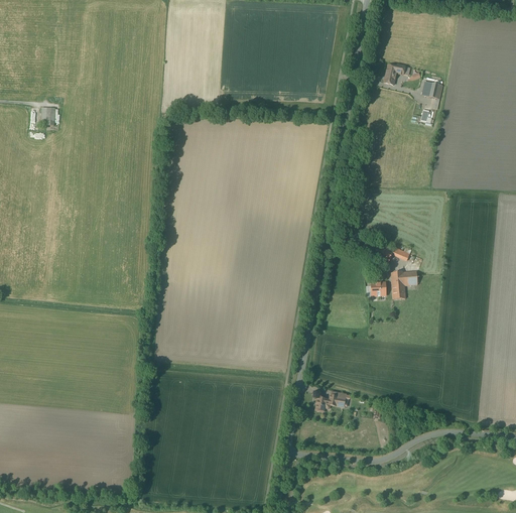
[(396,66),(388,63),(387,69),(386,69),(385,74),(386,74),(384,81),(393,83),(396,72),(403,73),(405,65),(397,62),(396,66)]
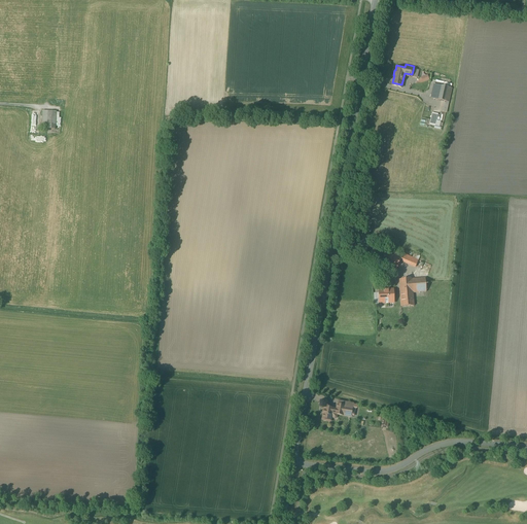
[(451,85),(434,81),(430,96),(448,100),(451,85)]
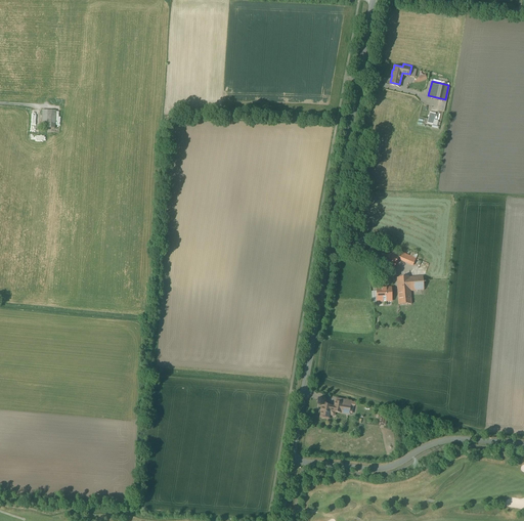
[(55,109),(43,107),(42,125),(54,126),(55,109)]
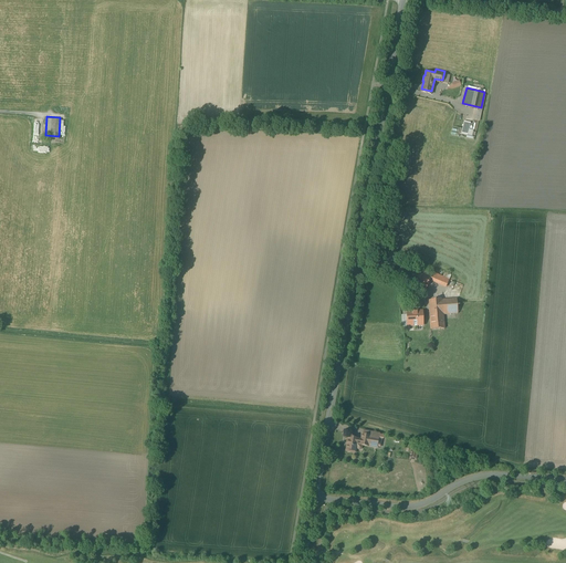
[(415,267),(402,260),(397,270),(410,277),(415,267)]
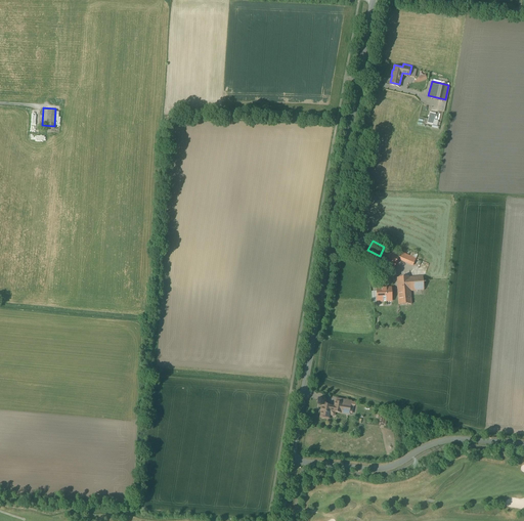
[(400,252),(384,246),(384,247),(380,256),(379,258),(394,264),(398,256),(400,252)]
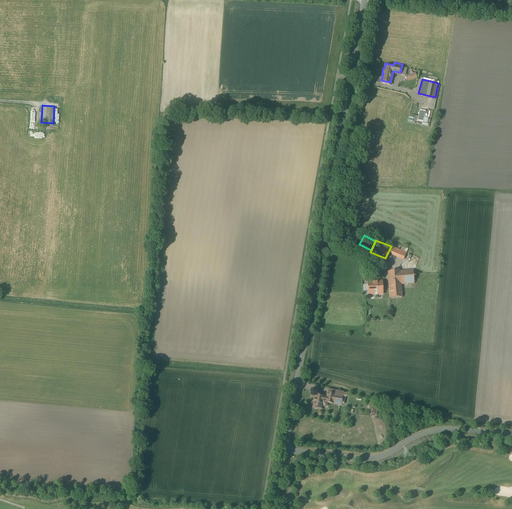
[(400,248),(398,254),(403,257),(408,246),(402,243),(400,248)]
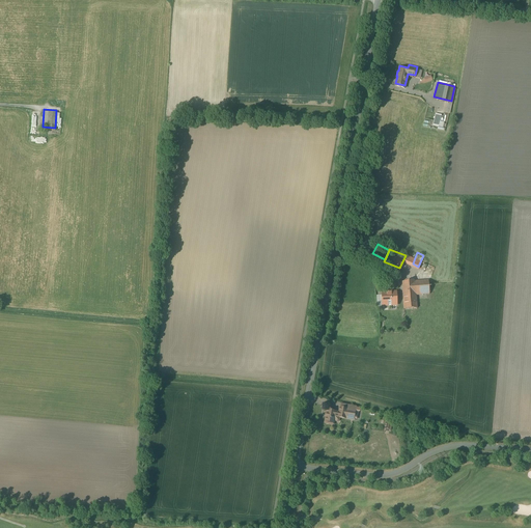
[(415,257),(406,253),(406,255),(403,259),(413,264),(415,257)]
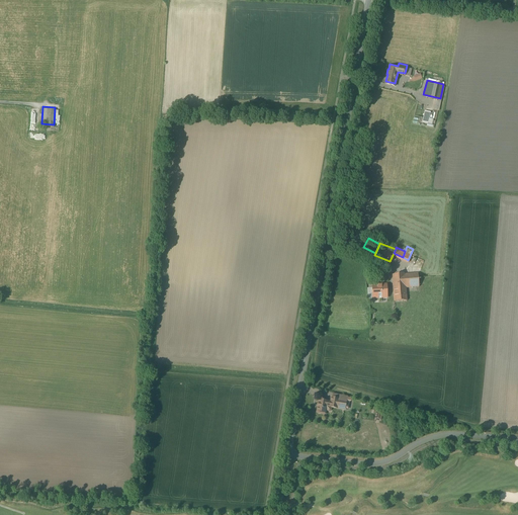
[(418,270),(405,271),(405,281),(406,285),(419,284),(418,270)]
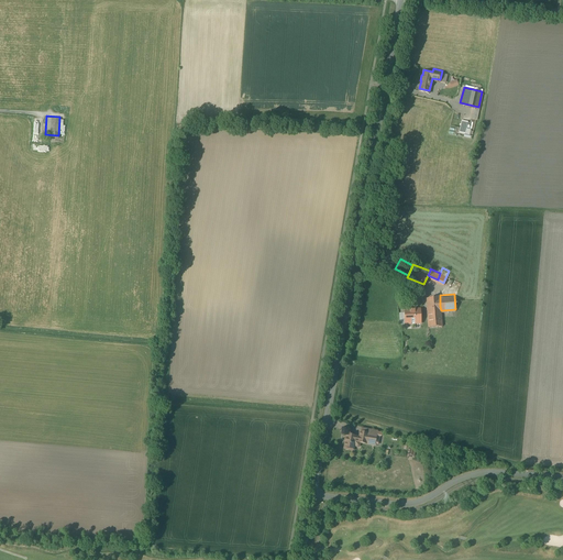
[(440,295),(427,296),(427,302),(427,303),(427,307),(440,306),(440,295)]
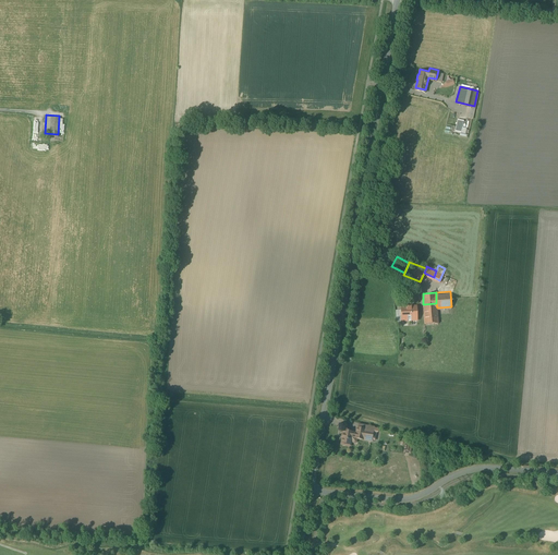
[(436,303),(423,304),(425,322),(438,321),(438,318),(437,315),(437,308),(436,303)]
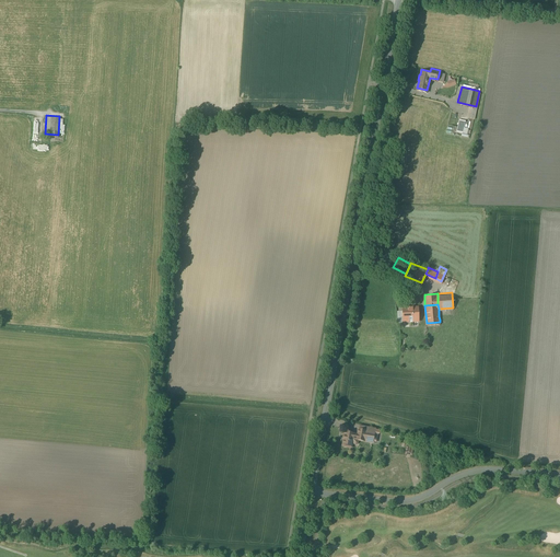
[(412,305),(408,305),(403,306),(403,320),(418,318),(418,305),(412,305)]
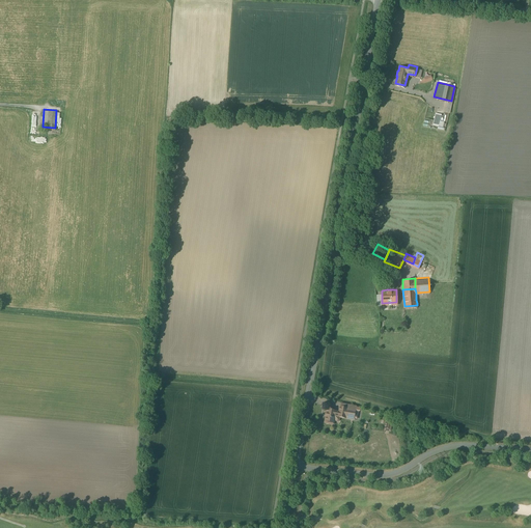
[(339,410),(327,408),(327,411),(326,412),(326,414),(325,418),(329,419),(329,421),(333,421),(334,416),(335,417),(336,414),(345,415),(346,407),(343,406),(339,406),(339,410)]
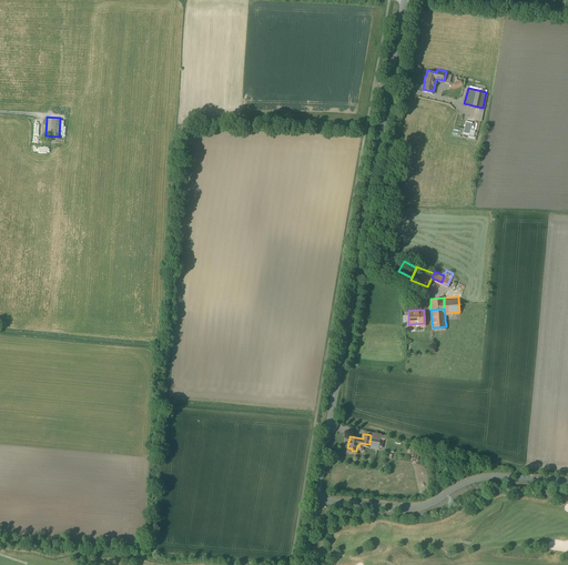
[(376,436),(371,435),(369,444),(377,446),(379,436),(376,436)]
